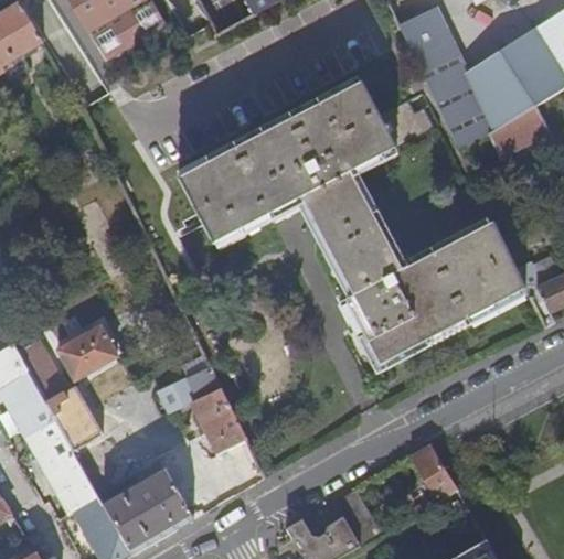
[(166,22),(152,0),(72,0),(106,57),(166,22)]
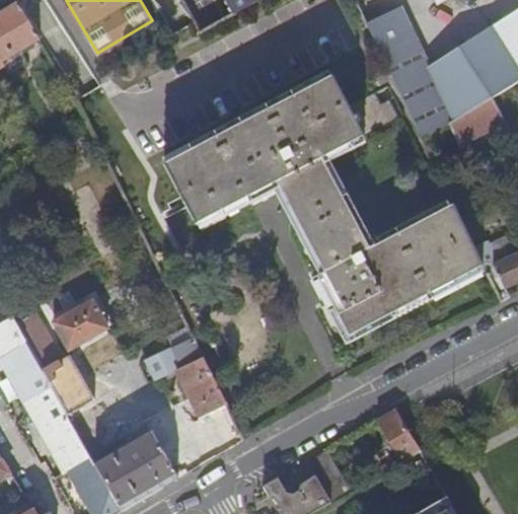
[(227,0),(233,9),(249,0),(227,0)]
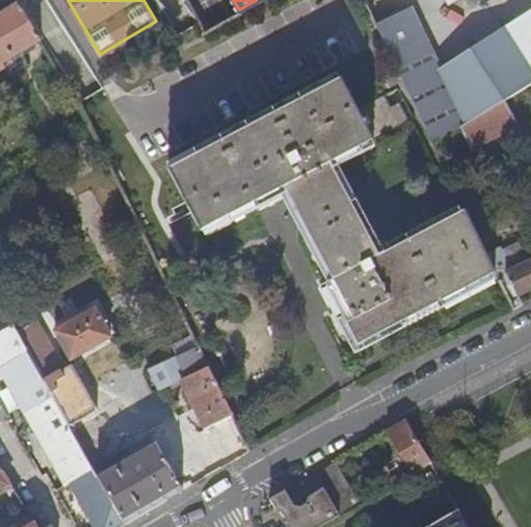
[(363,0),(429,136),(461,120),(503,96),(530,78),(530,7),(433,71),(410,23),(406,15),(399,0),(363,0)]
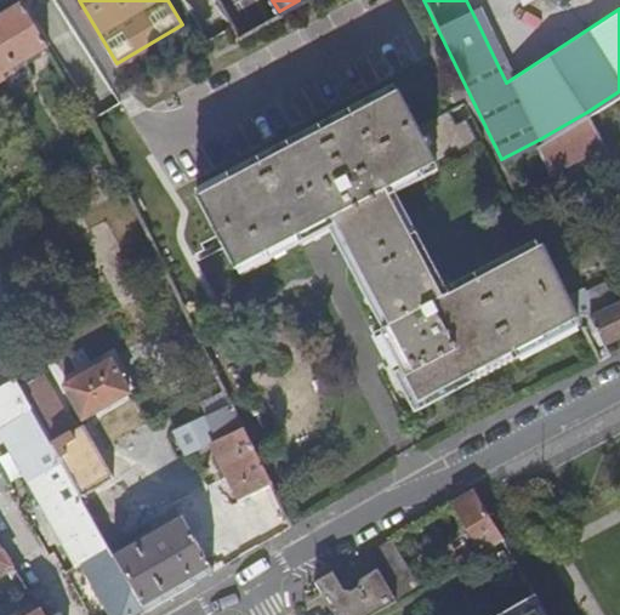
[(466,0),(475,17),(500,0),(466,0)]
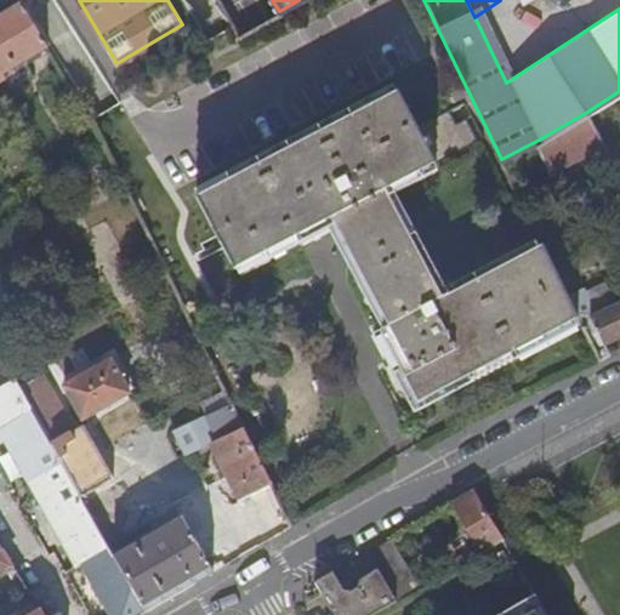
[(500,0),(475,17),(479,27),(523,0),(500,0)]
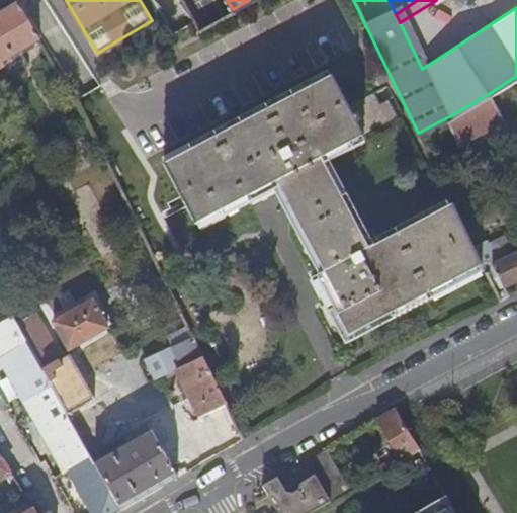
[(37,34),(16,1),(0,10),(0,64),(3,63),(0,57),(37,34)]
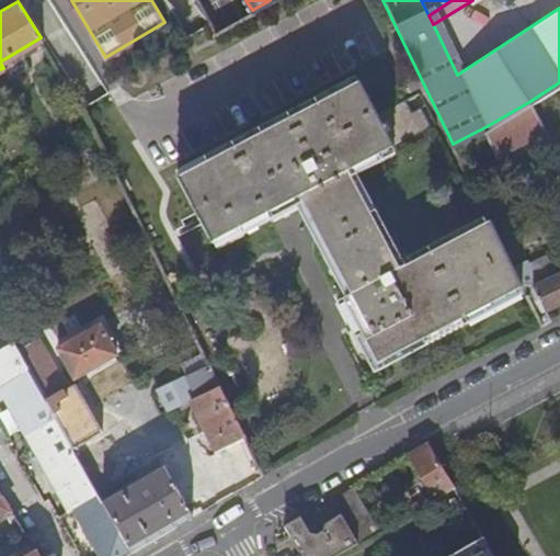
[(375,360),(522,284),(509,258),(490,218),(398,265),(347,168),(392,144),(386,131),(391,128),(385,115),(379,117),(358,79),(179,174),(212,237),(298,193),(350,290),(341,294),(375,360)]
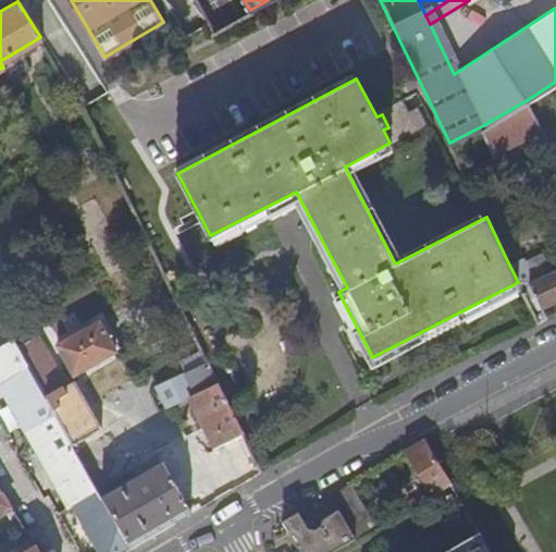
[(545,136),(554,155),(555,152),(555,82),(527,100),(545,136)]
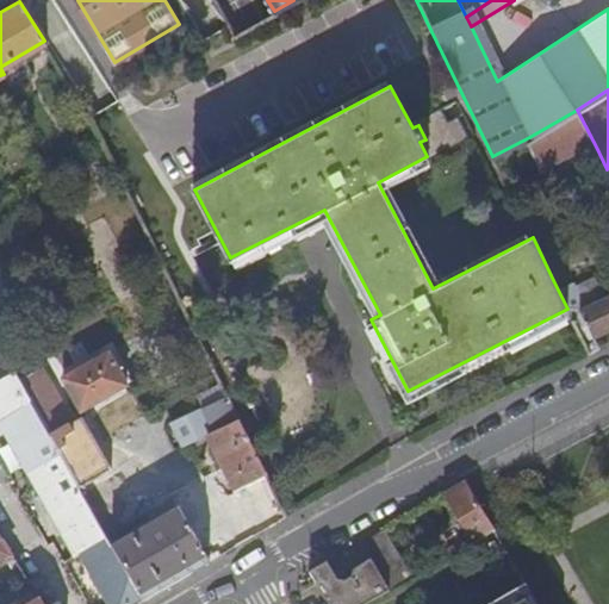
[(571,162),(597,149),(577,110),(529,137),(492,156),(502,173),(533,157),(535,162),(561,147),(571,162)]
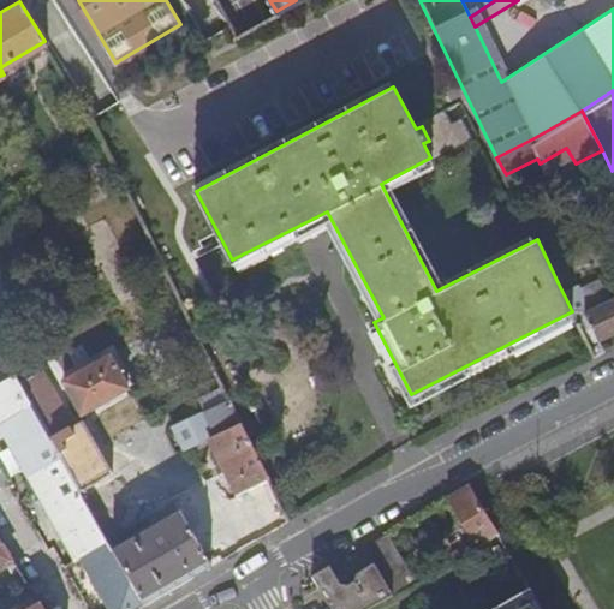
[(613,329),(613,294),(590,306),(580,285),(572,290),(566,278),(558,282),(572,311),(586,342),(613,329)]
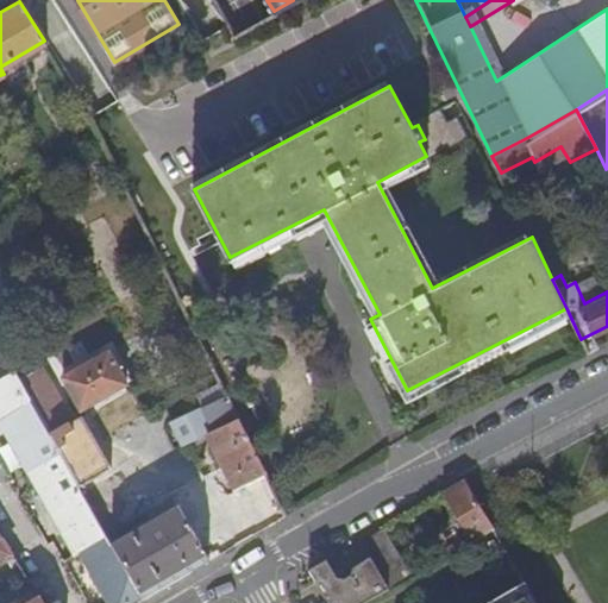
[(27,472),(74,551),(106,532),(48,431),(18,378),(0,346),(0,475),(17,466),(23,476),(27,472)]
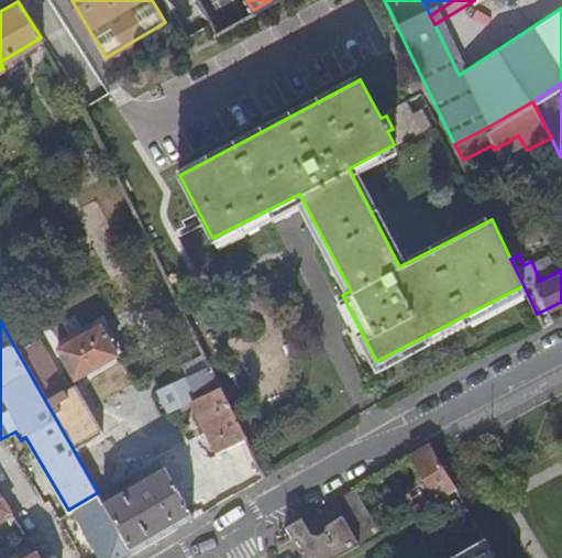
[(117,352),(100,323),(57,347),(75,376),(117,352)]
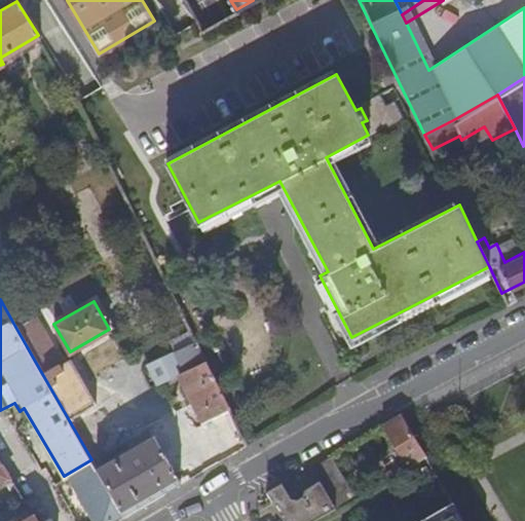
[(15,327),(41,372),(43,371),(70,418),(97,401),(71,356),(62,361),(36,314),(15,327)]
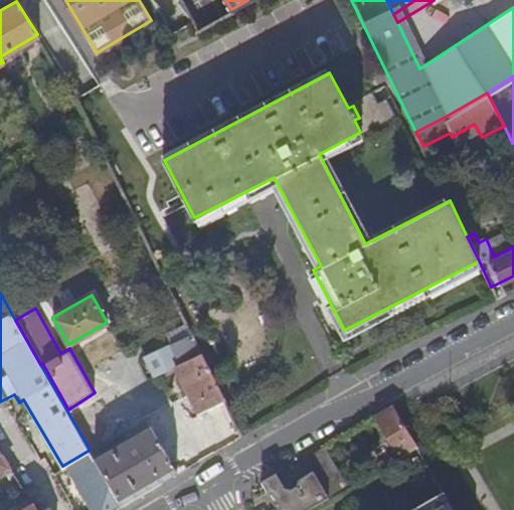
[(164,331),(169,342),(190,331),(185,320),(164,331)]
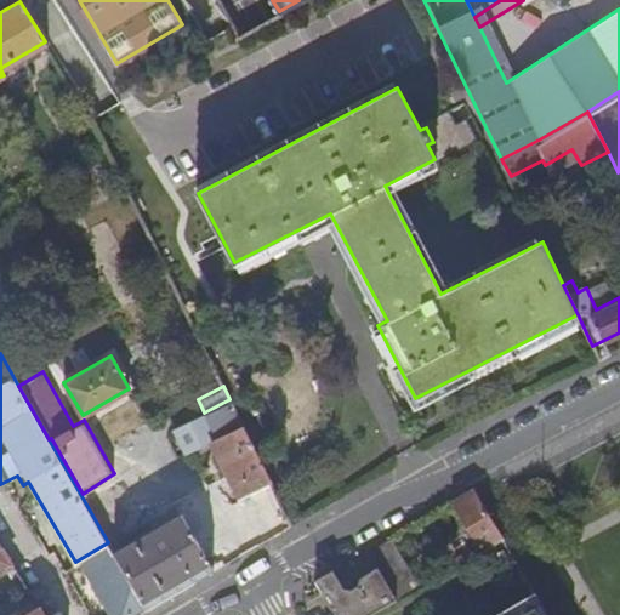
[(237,495),(269,480),(229,399),(204,413),(174,428),(185,451),(210,439),(237,495)]
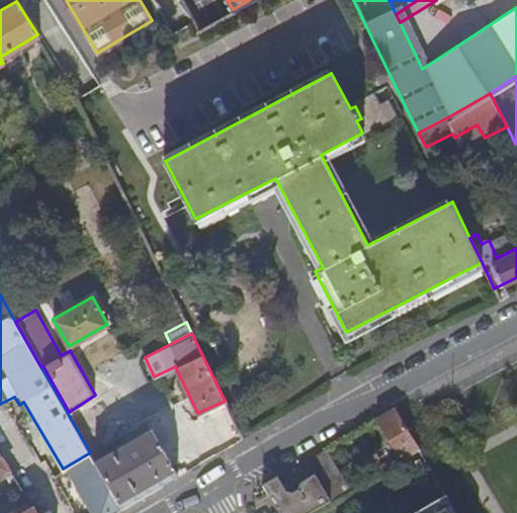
[(416,395),(394,407),(399,416),(421,403),(416,395)]
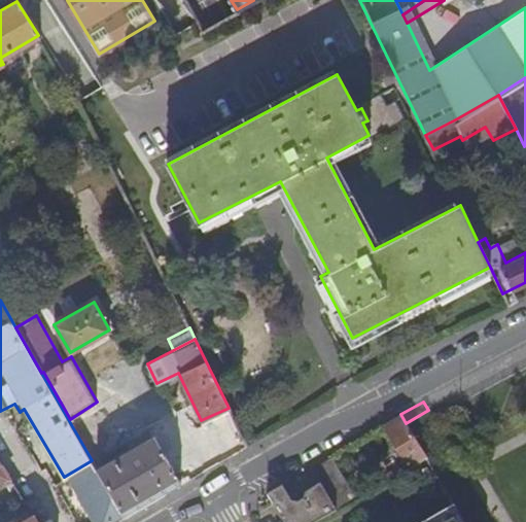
[(0,422),(20,412),(14,404),(0,411),(0,422)]
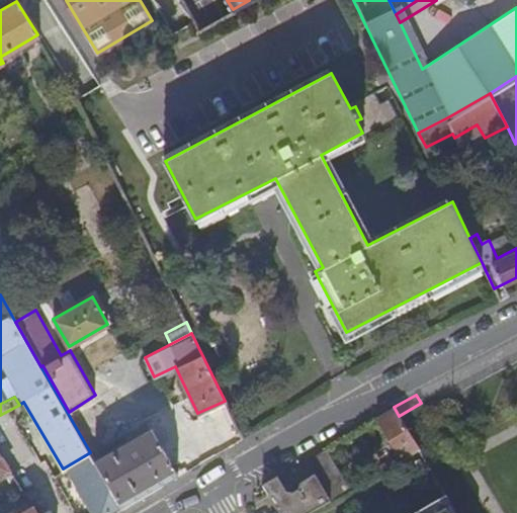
[(399,416),(415,442),(437,430),(424,407),(421,403),(399,416)]
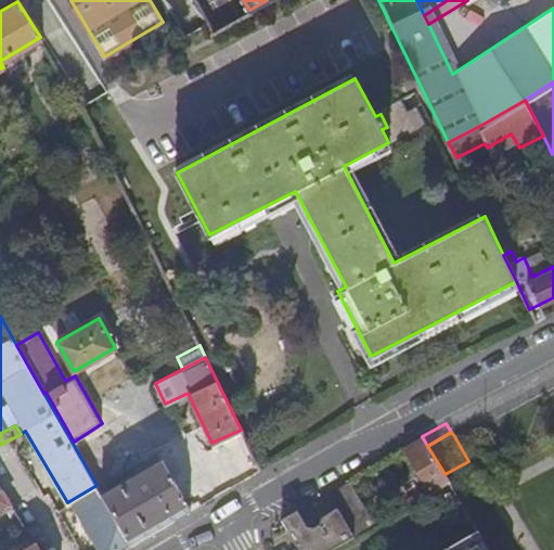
[(422,436),(401,448),(427,489),(448,477),(445,474),(427,446),(422,436)]
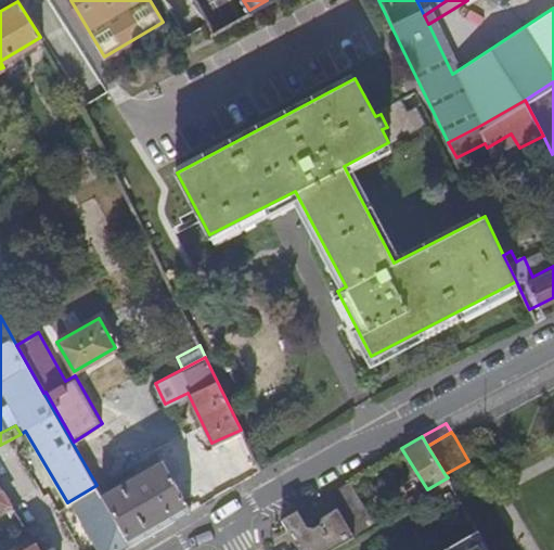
[(102,494),(129,542),(189,508),(162,460),(102,494)]
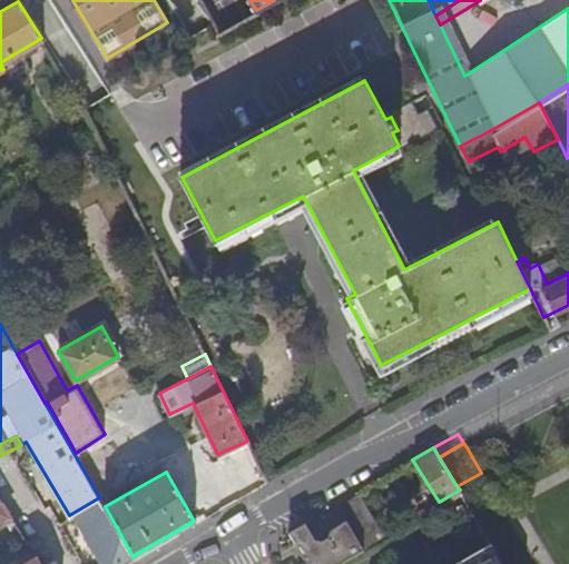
[(382,535),(356,492),(336,503),(346,520),(362,546),(382,535)]
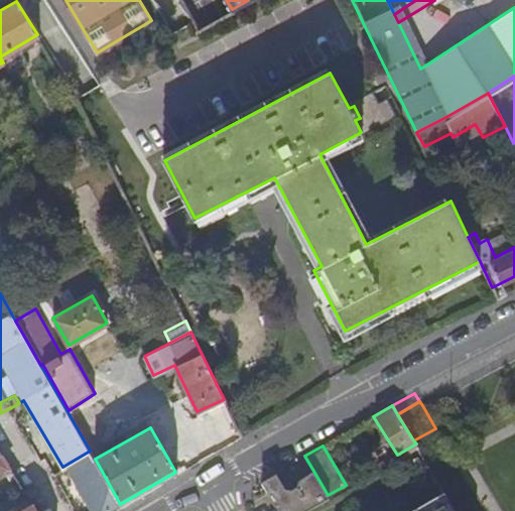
[(0,474),(6,471),(11,480),(16,477),(0,450),(0,474)]
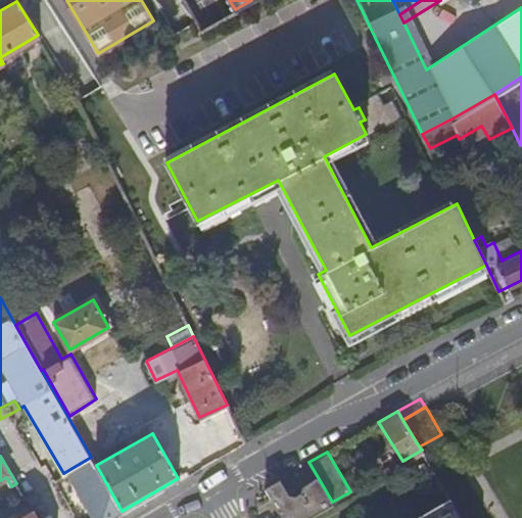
[(70,474),(94,517),(108,517),(122,511),(96,465),(91,457),(63,473),(65,477),(70,474)]
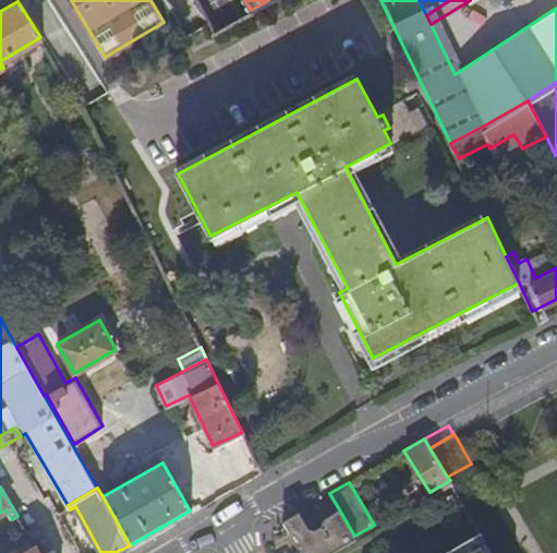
[(305,528),(297,513),(280,521),(299,552),(325,552),(354,536),(339,509),(323,518),(321,525),(312,530),(309,529),(305,528)]
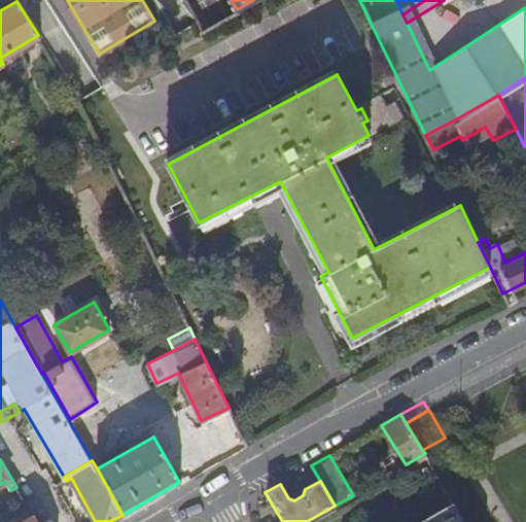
[(462,521),(449,498),(410,521),(462,521)]
